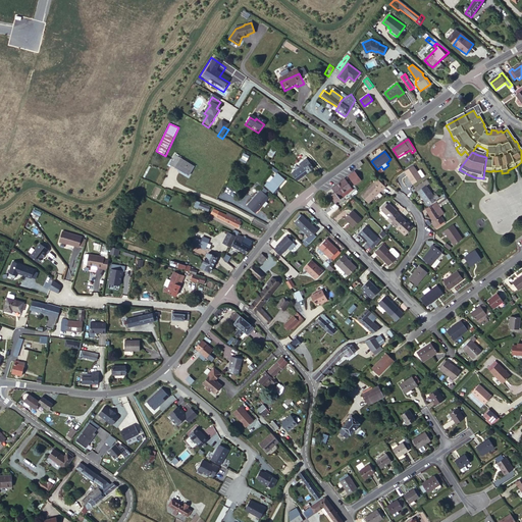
[(173,156),(167,165),(187,176),(193,167),(173,156)]
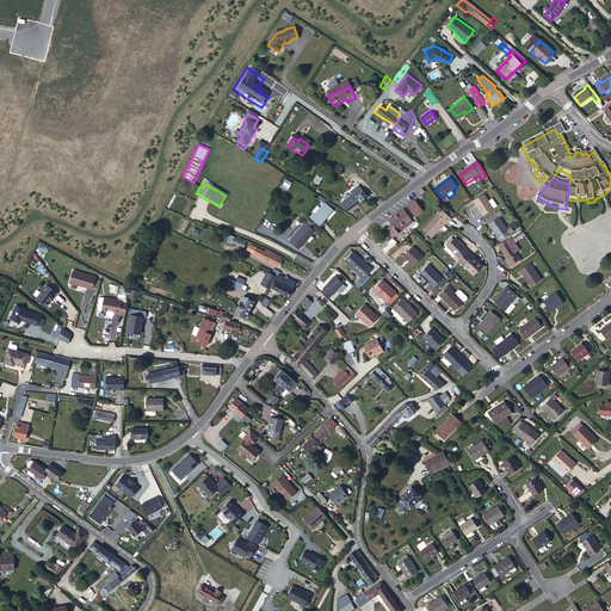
[(344,211),(364,198),(356,186),(347,192),(350,195),(338,202),(340,205),(344,211)]
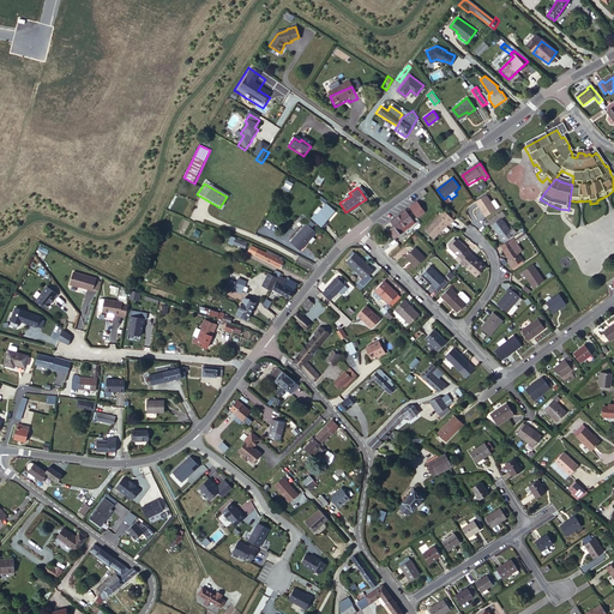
[(488,197),(477,204),(487,218),(498,211),(488,197)]
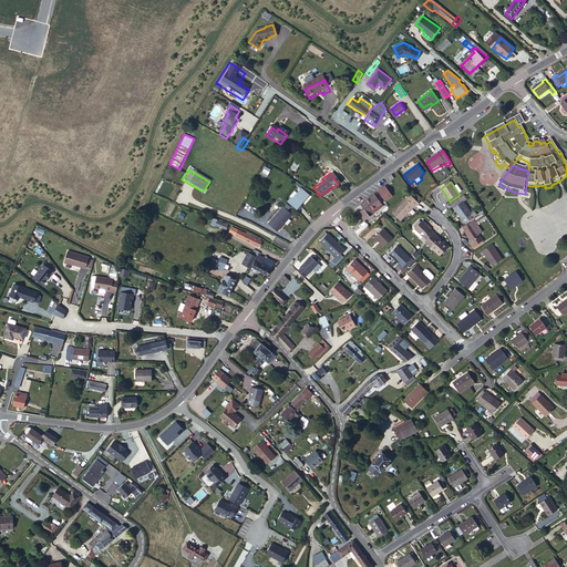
[(385,186),(378,191),(385,200),(392,195),(385,186)]
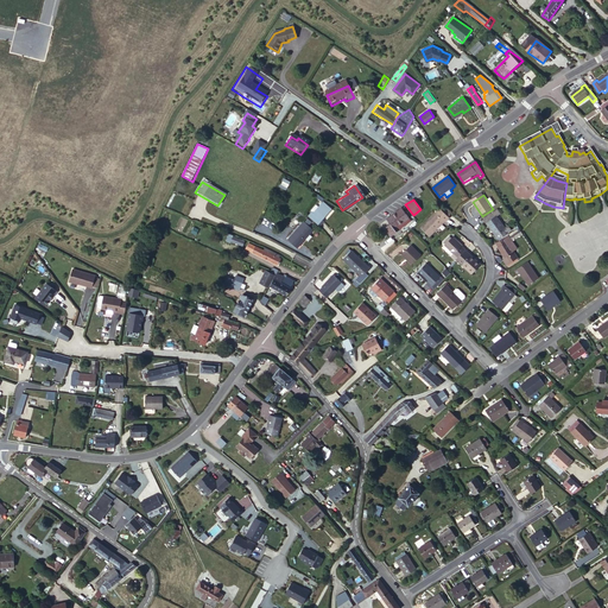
[(331,210),(325,203),(323,202),(318,208),(316,206),(310,210),(312,213),(309,217),(320,227),(324,222),(322,220),(331,210)]
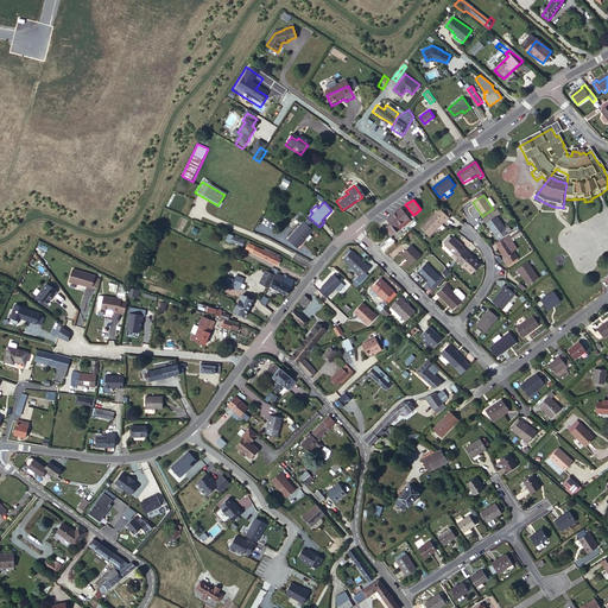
[(391,238),(398,233),(396,229),(410,219),(401,207),(387,219),(391,223),(384,228),(391,238)]
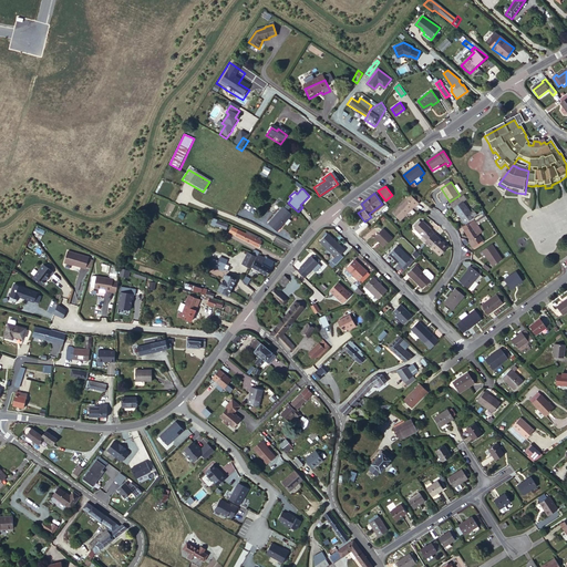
[(410,196),(408,198),(416,207),(419,205),(410,196)]
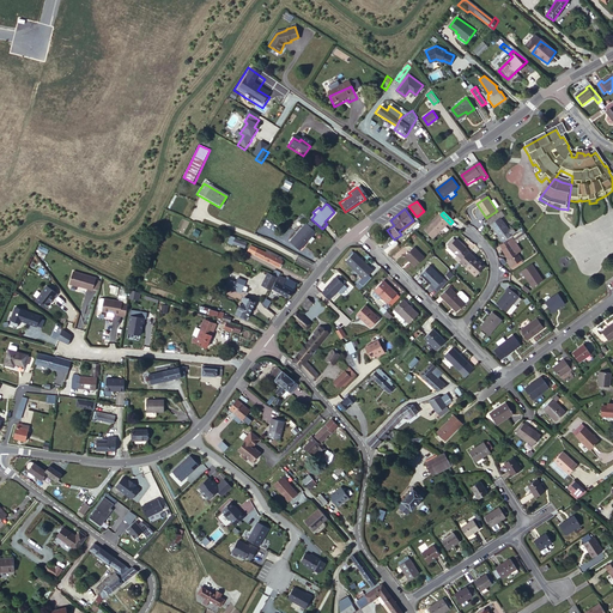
[(450,224),(441,214),(424,230),(434,240),(450,224)]
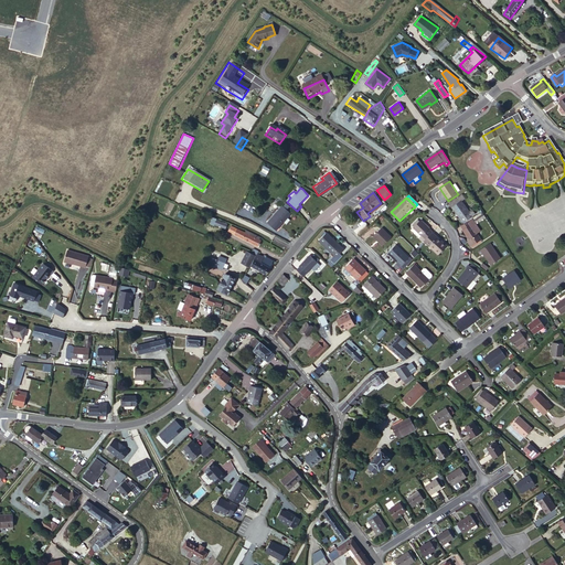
[(459,200),(449,205),(452,210),(461,204),(459,200)]
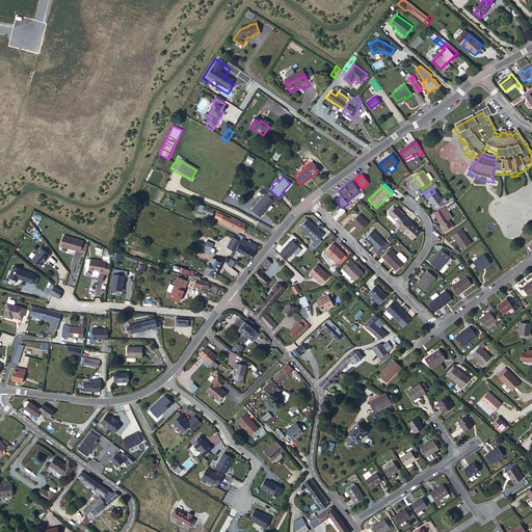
[(273,202),(276,198),(266,189),(262,193),(265,196),(266,195),(273,202)]
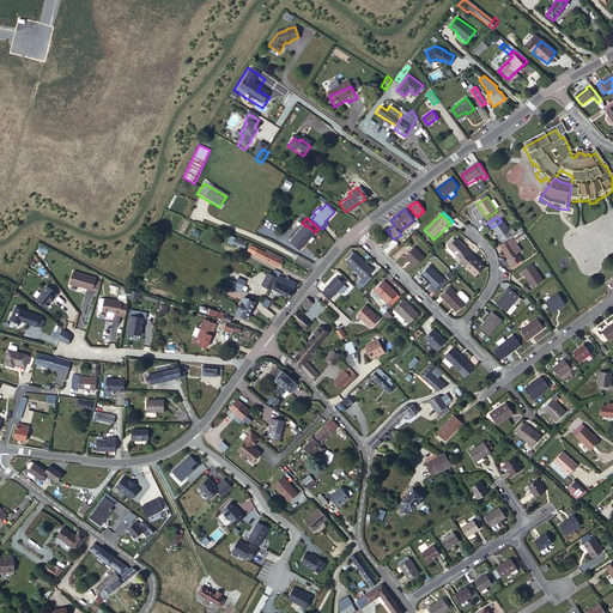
[(399,231),(401,235),(416,223),(413,220),(399,231)]
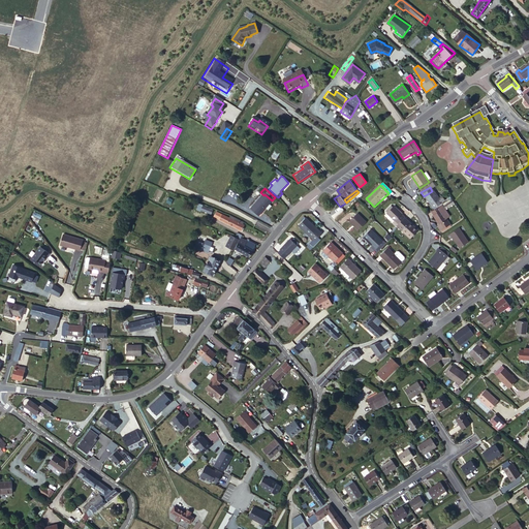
[(432,191),(424,196),(433,211),(444,203),(442,199),(438,201),(432,191)]
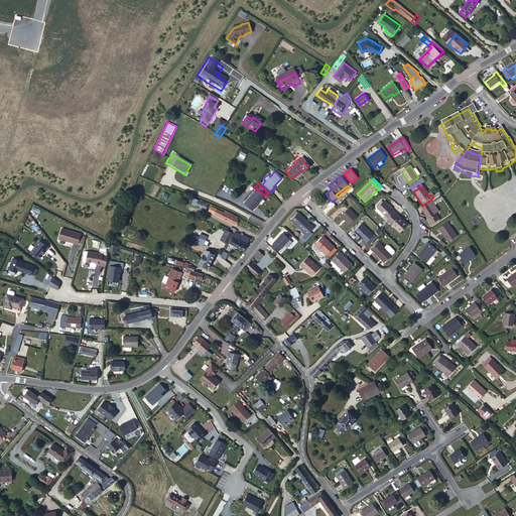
[(258,204),(265,196),(258,189),(257,190),(244,206),(252,213),(259,205),(258,204)]
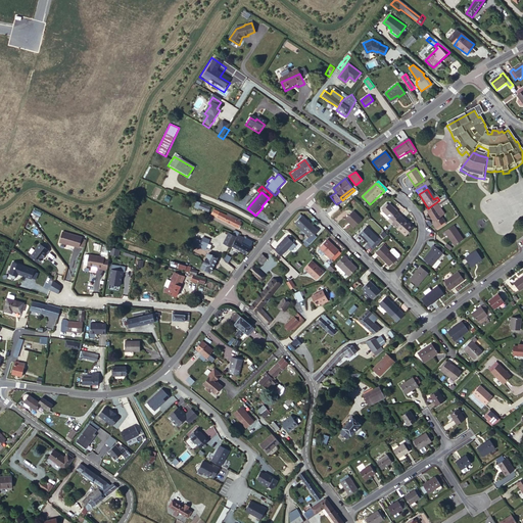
[(270,199),(269,198),(262,206),(263,207),(266,209),(270,205),(267,203),(270,199)]
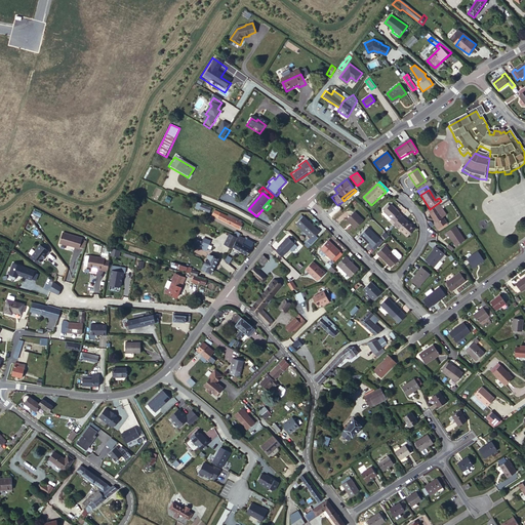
[(447,201),(429,212),(437,226),(435,227),(439,232),(447,226),(439,214),(451,206),(447,201)]
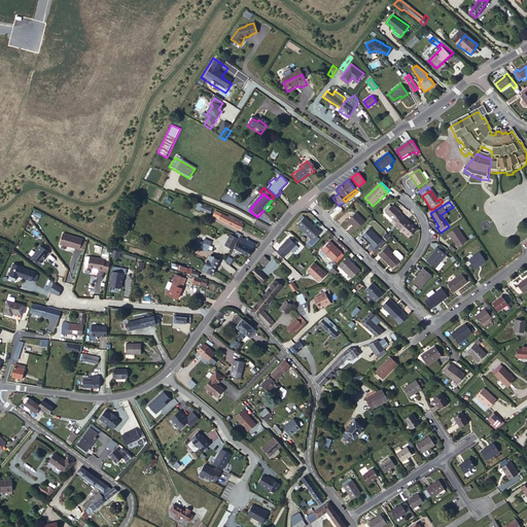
[(391,223),(395,227),(403,218),(397,212),(397,210),(393,206),(386,214),(393,221),(391,223)]
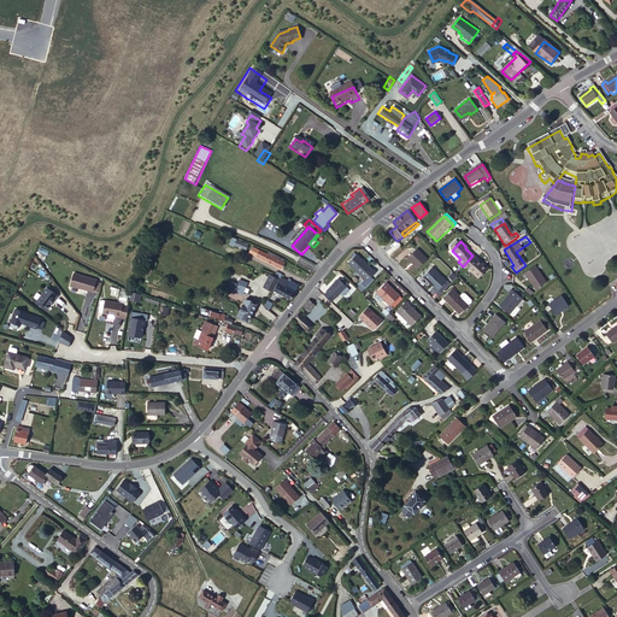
[(234,245),(231,251),(241,254),(245,248),(234,245)]
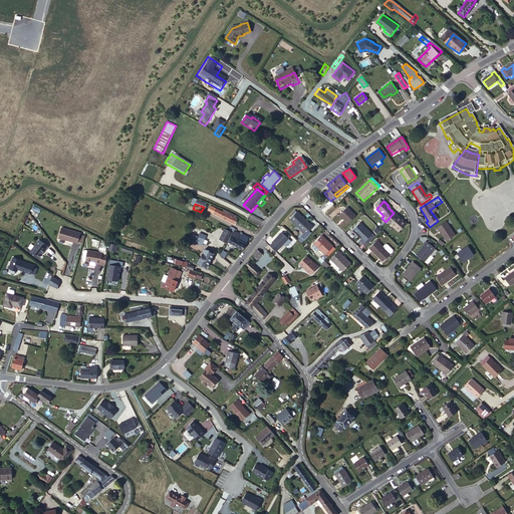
[(348,209),(340,217),(348,225),(357,217),(348,209)]
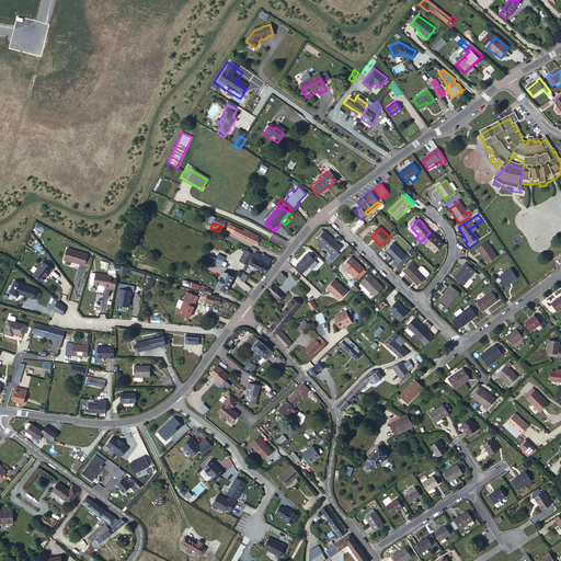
[(229,229),(227,233),(254,245),(256,240),(229,229)]
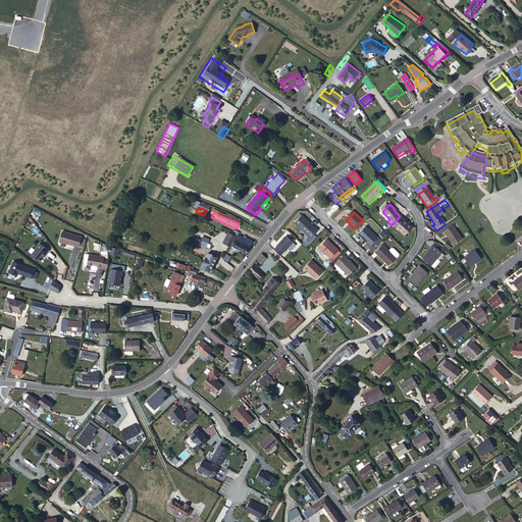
[(300,213),(293,220),(309,237),(316,229),(300,213)]
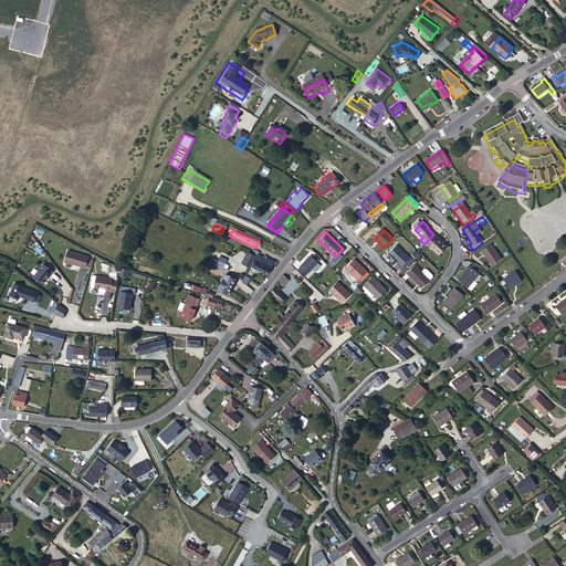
[(433,234),(425,244),(438,259),(448,249),(433,234)]
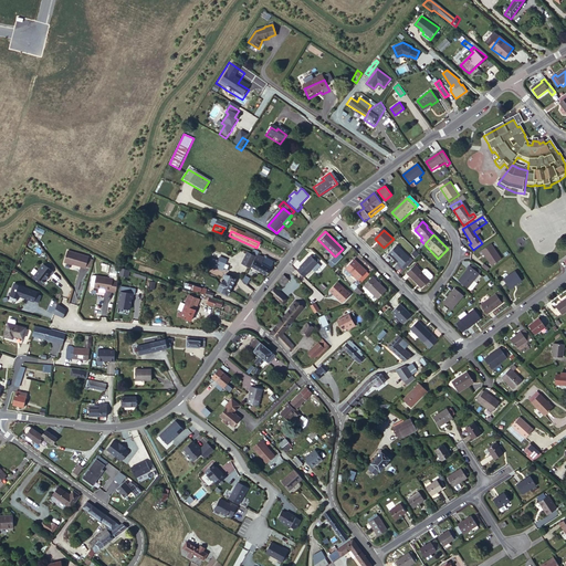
[(397,269),(399,271),(409,261),(396,248),(387,257),(398,268),(397,269)]
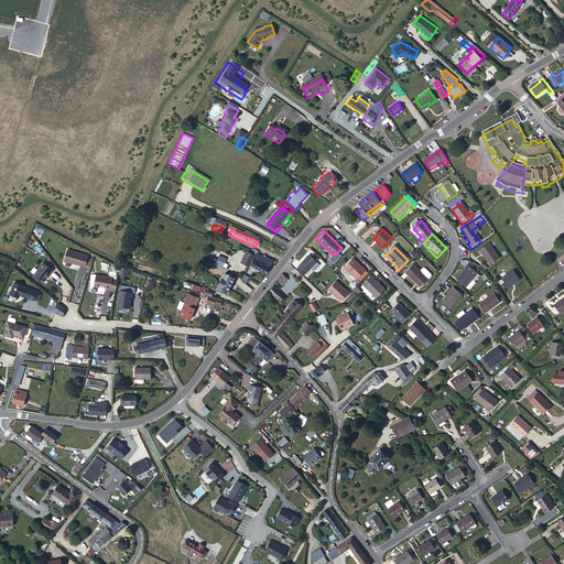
[(88,253),(68,248),(65,259),(86,264),(88,253)]
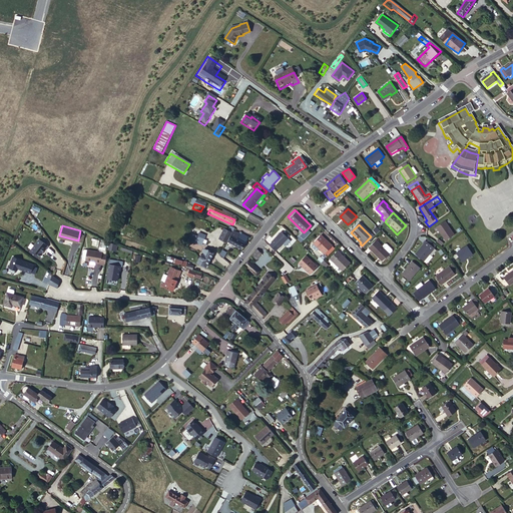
[(445,225),(436,231),(439,236),(445,244),(454,238),(445,225)]
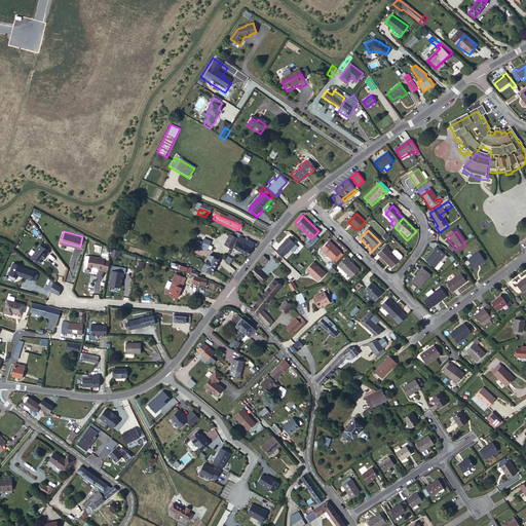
[(238,237),(231,233),(226,243),(233,248),(238,237)]
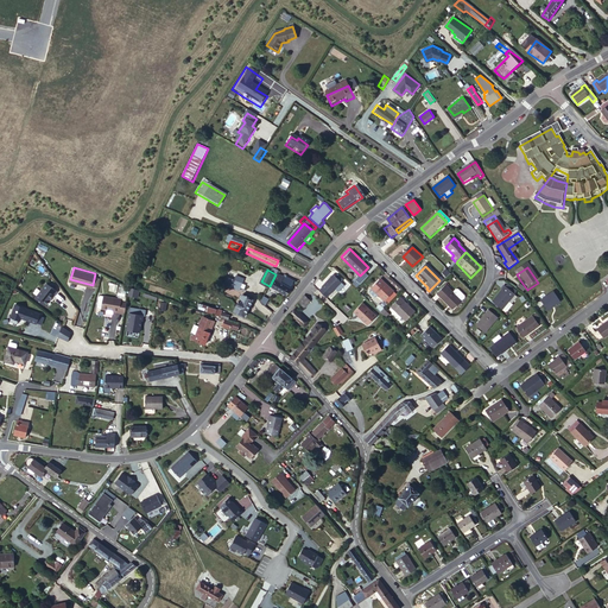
[(278,290),(284,278),(276,274),(270,286),(278,290)]
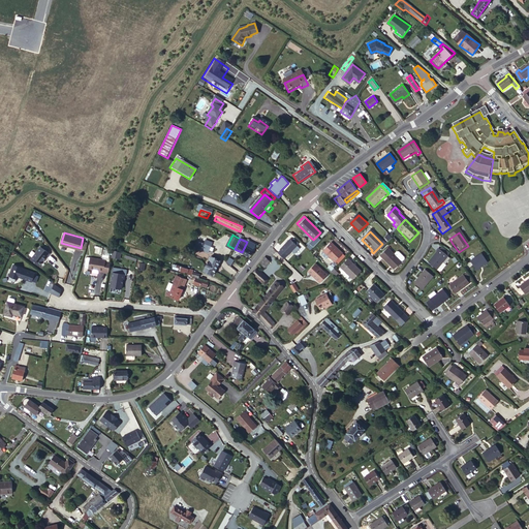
[(211,246),(197,240),(195,247),(209,252),(211,246)]
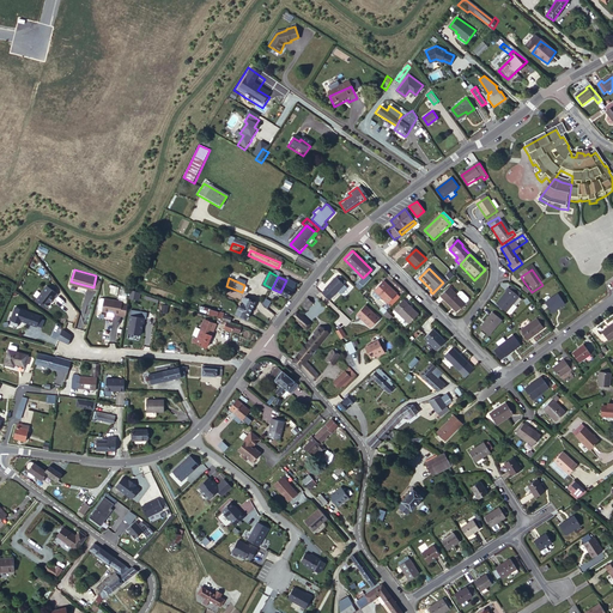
[(335,278),(327,286),(335,295),(344,285),(335,278)]
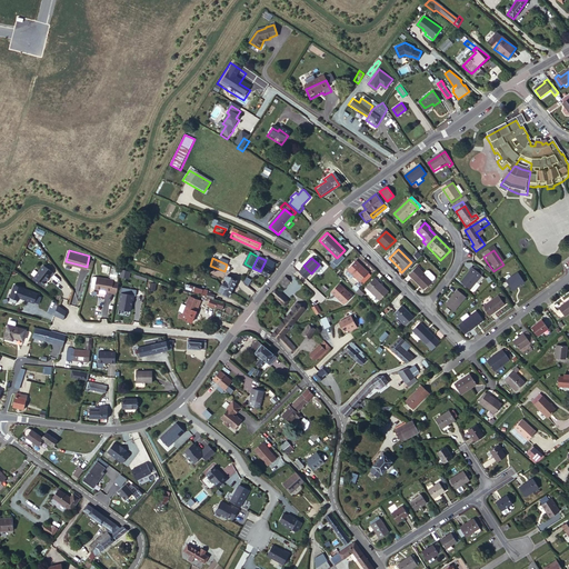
[(359,281),(368,272),(355,258),(346,267),(343,269),(343,271),(350,277),(351,277),(353,275),(359,281)]
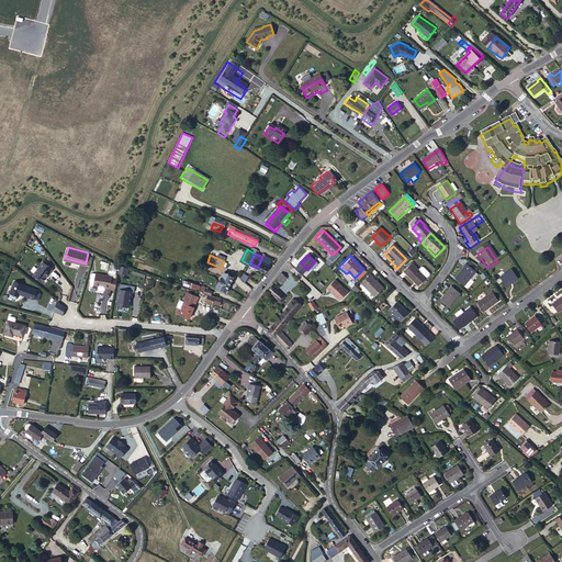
[(271,261),(262,257),(257,268),(266,272),(271,261)]
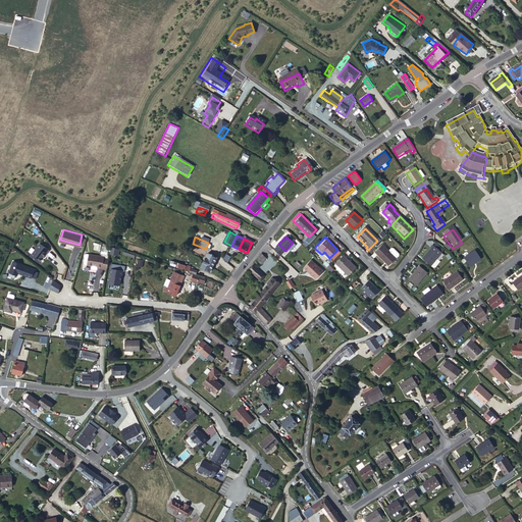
[(368,250),(370,253),(379,244),(377,241),(368,250)]
